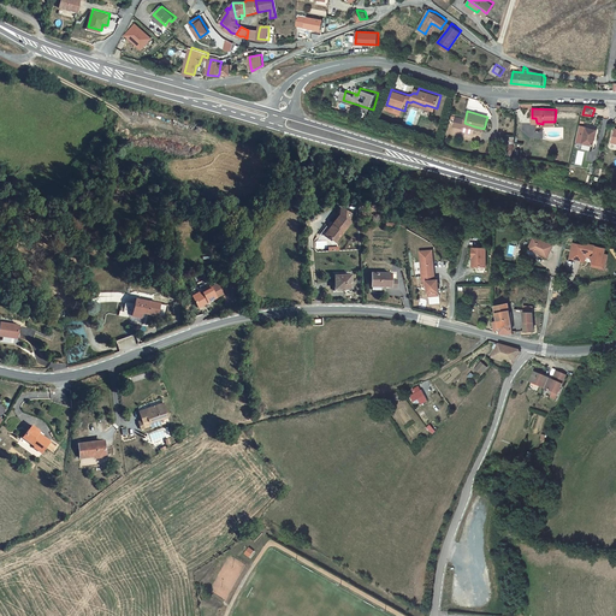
[(473,130),(474,126),(465,123),(466,117),(456,114),(454,124),(473,130)]
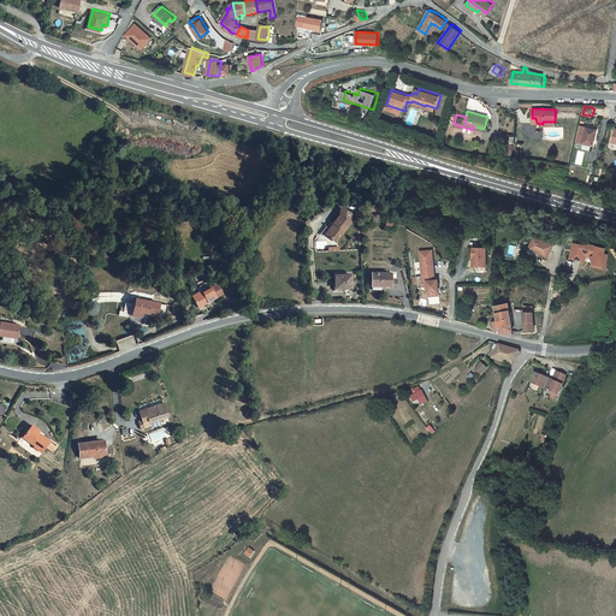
[(598,126),(587,124),(585,138),(594,141),(598,126)]
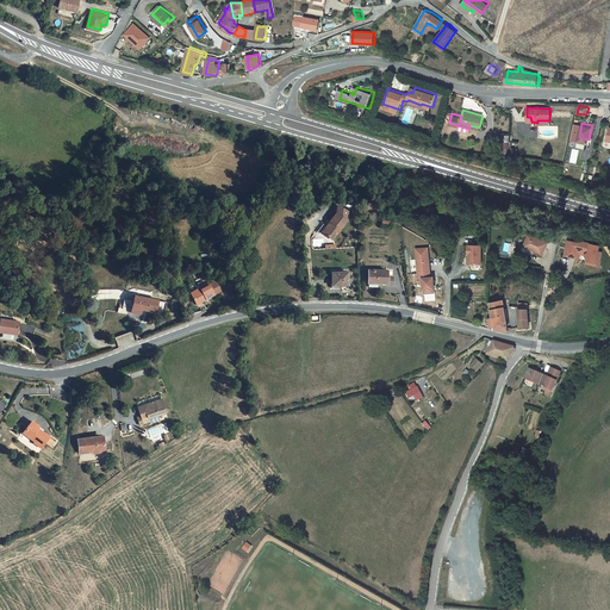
[(353,209),(342,204),(338,209),(334,217),(336,218),(334,222),(328,230),(336,236),(350,217),(353,209)]
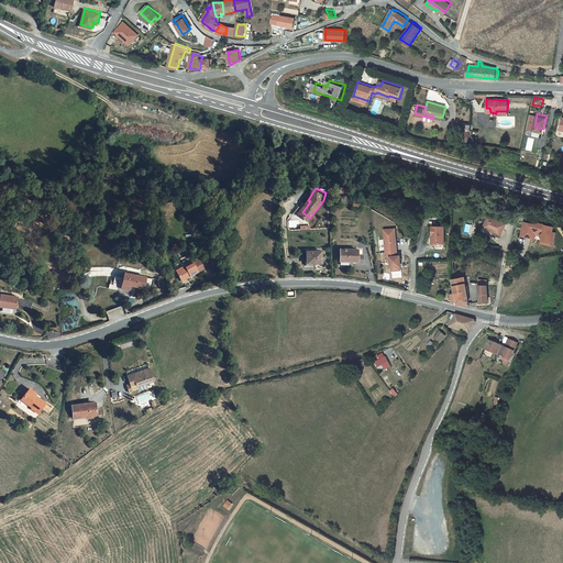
[(488,216),(484,224),(493,229),(492,231),(500,234),(506,223),(488,216)]
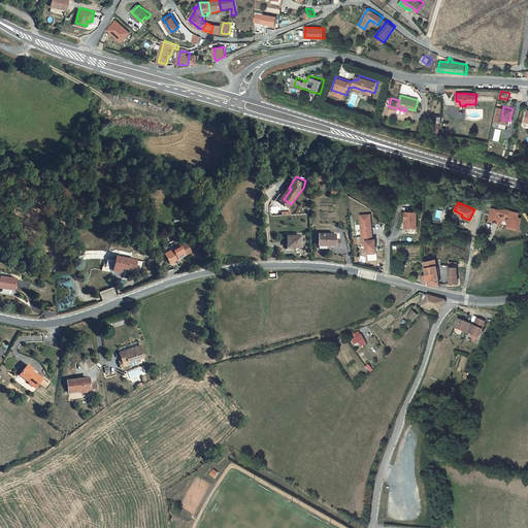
[(492,208),(489,221),(501,224),(502,220),(506,221),(508,224),(507,226),(516,227),(518,218),(519,212),(501,208),(501,210),(492,208)]
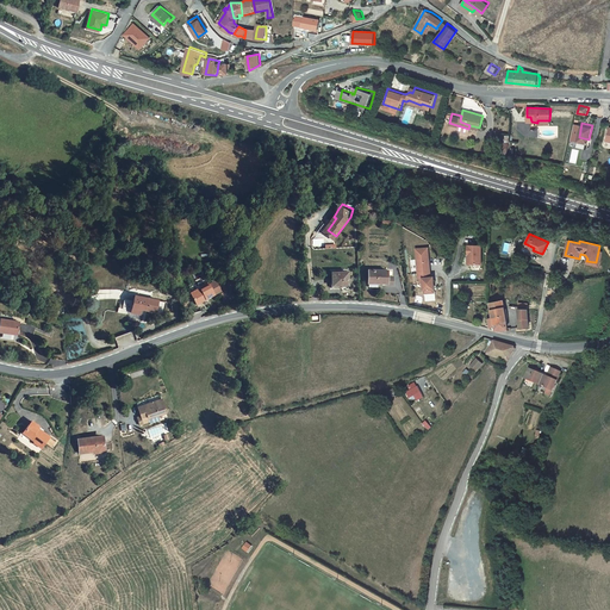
[(470,254),(470,262),(481,262),(481,243),(467,243),(467,254),(470,254)]
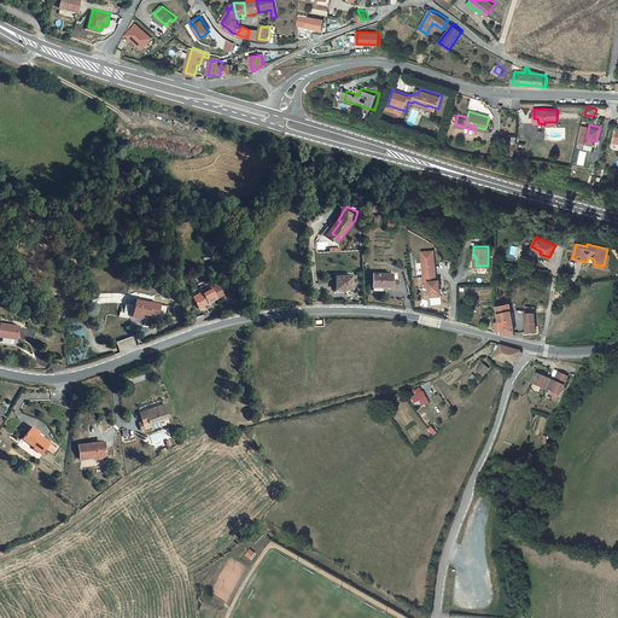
[(426,286),(427,293),(438,292),(439,292),(438,280),(436,280),(435,269),(432,269),(432,261),(433,261),(433,250),(420,251),(421,281),(424,281),(424,286),(426,286)]
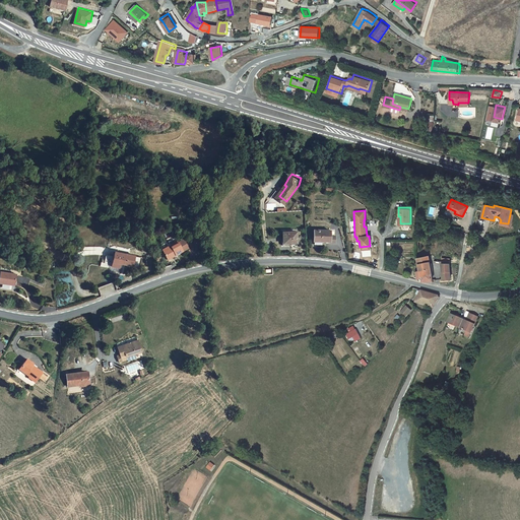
[(508,223),(500,222),(500,224),(510,226),(510,224),(513,215),(510,214),(508,223)]
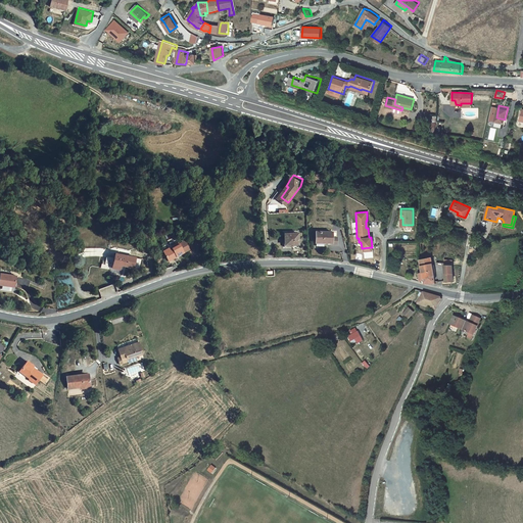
[(317,233),(317,244),(325,244),(332,245),(332,233),(317,233)]
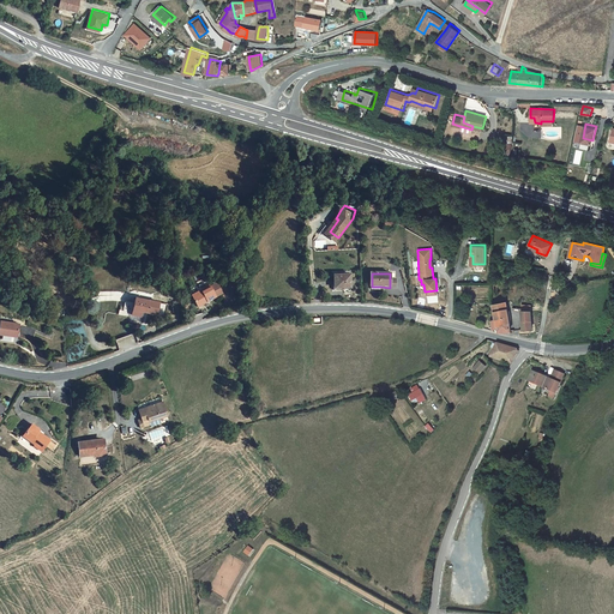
[(353,287),(351,275),(337,276),(337,288),(336,288),(336,290),(347,290),(347,287),(353,287)]
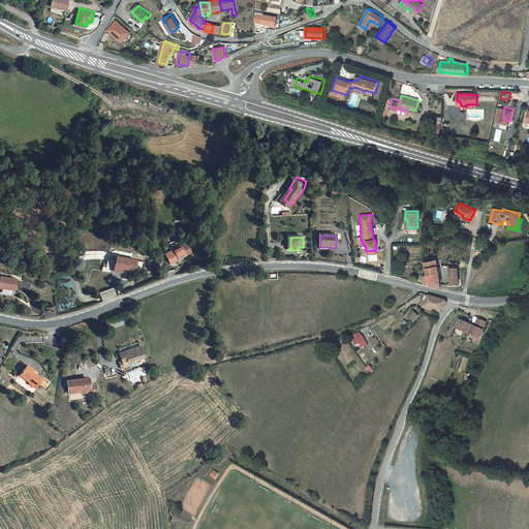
[(181,248),(181,247),(174,251),(174,253),(168,256),(173,265),(191,254),(188,247),(185,247),(181,248)]
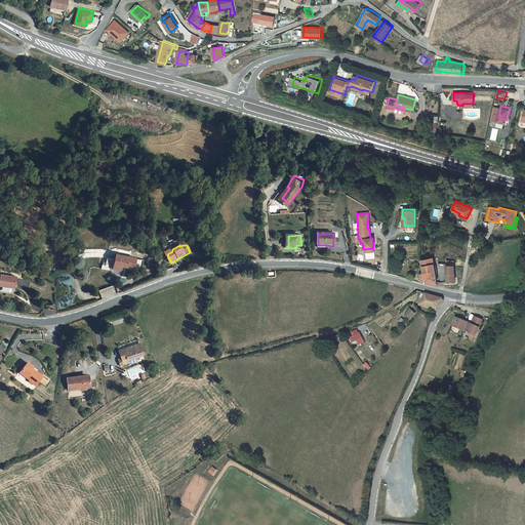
[(121,266),(140,271),(143,259),(117,253),(112,272),(119,274),(121,266)]
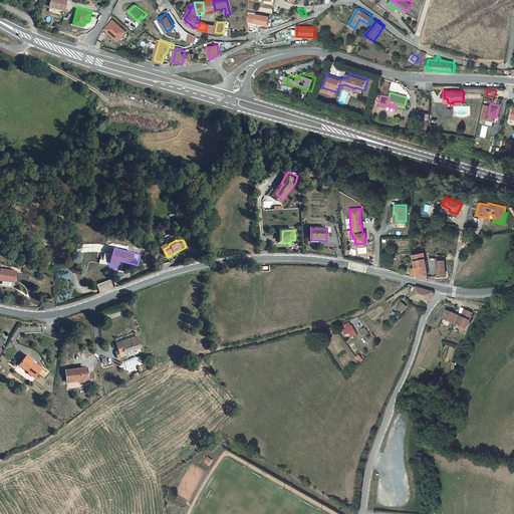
[(419,267),(420,272),(427,271),(424,253),(414,255),(416,267),(419,267)]
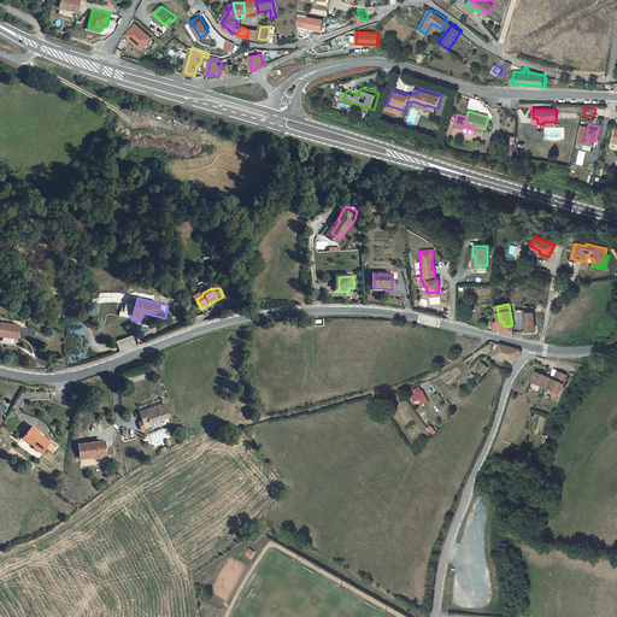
[(535,331),(535,313),(526,313),(524,313),(526,331),(535,331)]
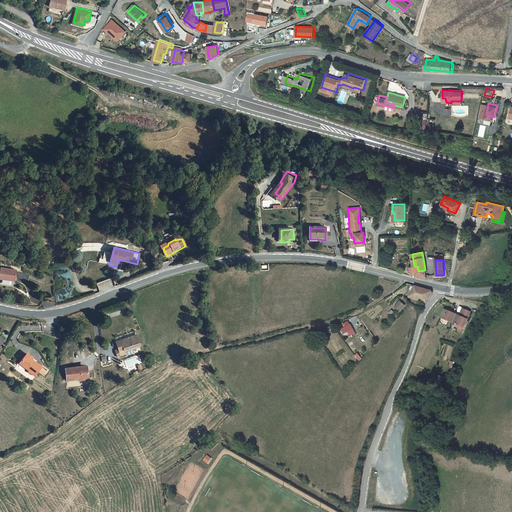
[(417,266),(414,266),(411,266),(412,274),(415,274),(415,277),(426,275),(425,270),(418,271),(417,266)]
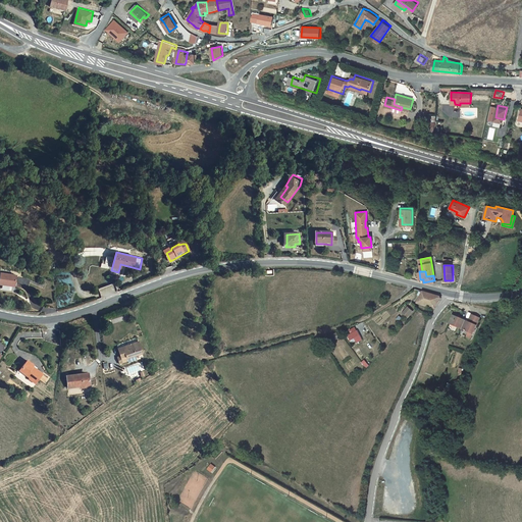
[(17,276),(1,273),(0,279),(0,283),(15,286),(17,276)]
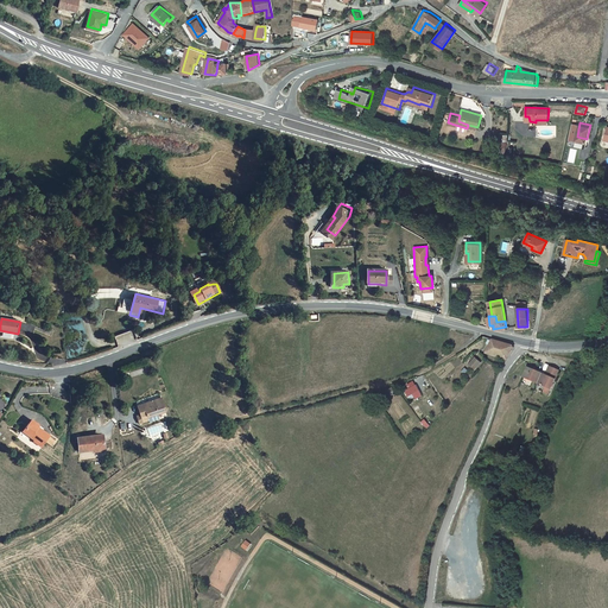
[(486,352),(507,358),(515,346),(493,339),(486,352)]
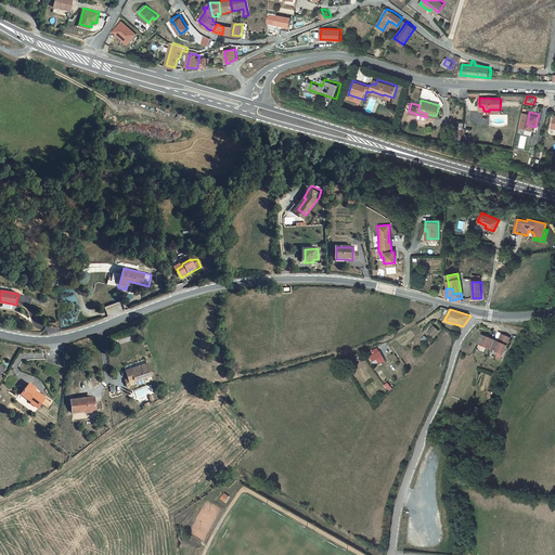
[(434,325),(429,330),(436,335),(439,330),(434,325)]
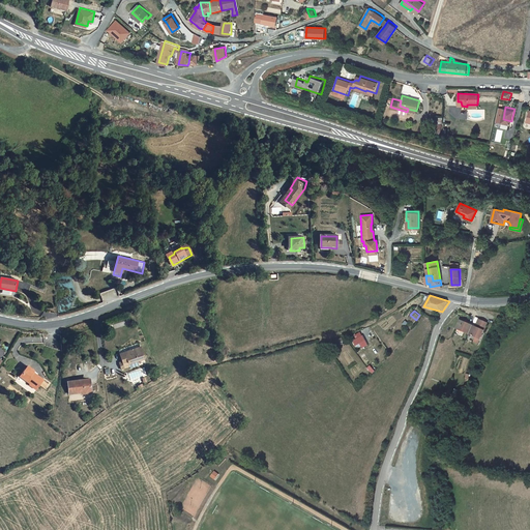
[(463,318),(458,317),(454,326),(471,331),(475,332),(479,333),(480,333),(486,317),(476,314),(474,320),(474,322),(463,318)]
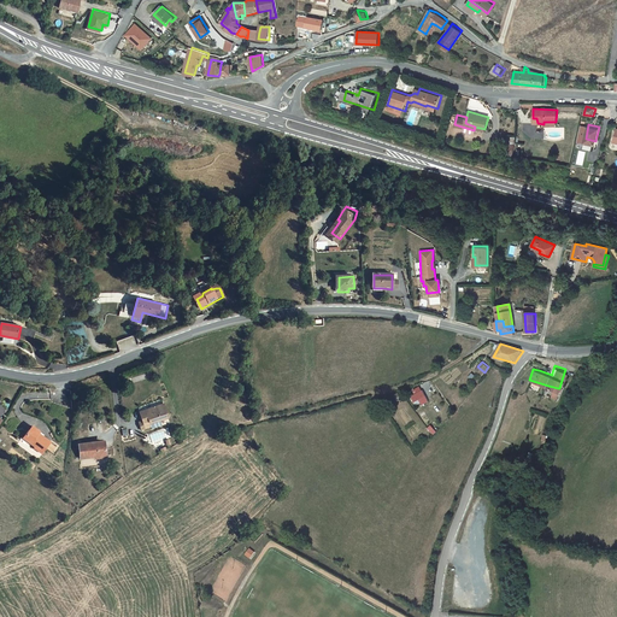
[(413,397),(416,401),(421,400),(423,405),(430,401),(423,391),(413,397)]
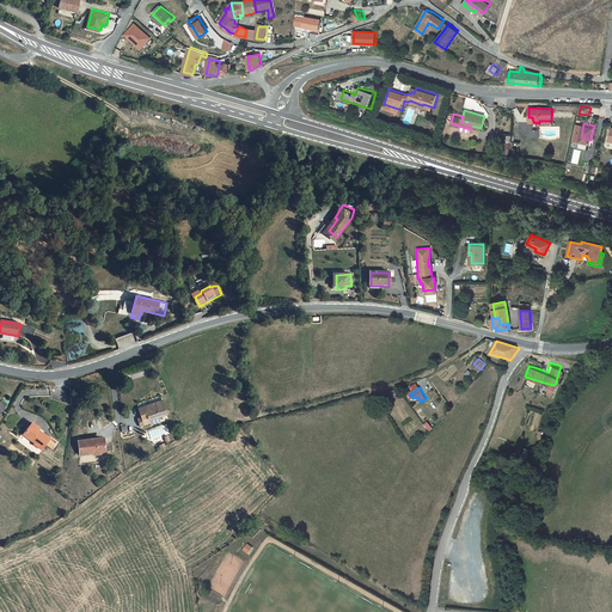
[(167,415),(163,401),(145,408),(148,416),(144,418),(139,420),(142,428),(151,424),(150,422),(167,415)]
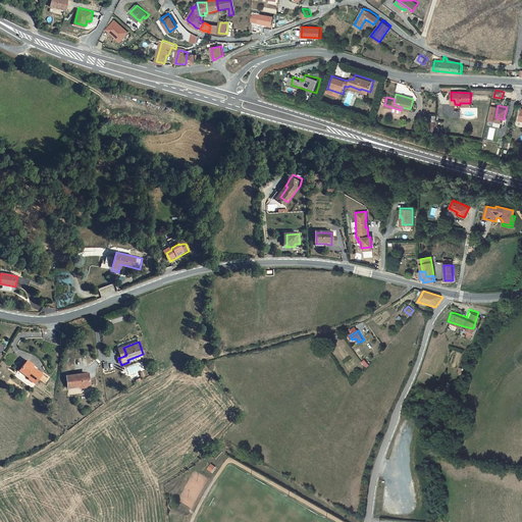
[(27,361),(24,364),(32,369),(34,367),(34,366),(27,361)]
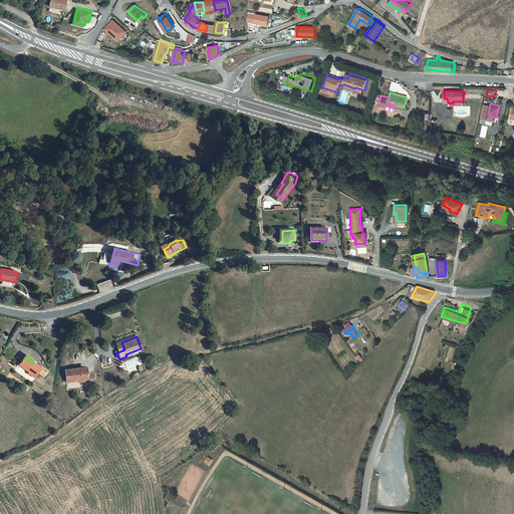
[(24,358),(19,364),(31,372),(30,374),(36,378),(40,373),(45,377),(48,373),(43,369),(33,361),(31,363),(24,358)]
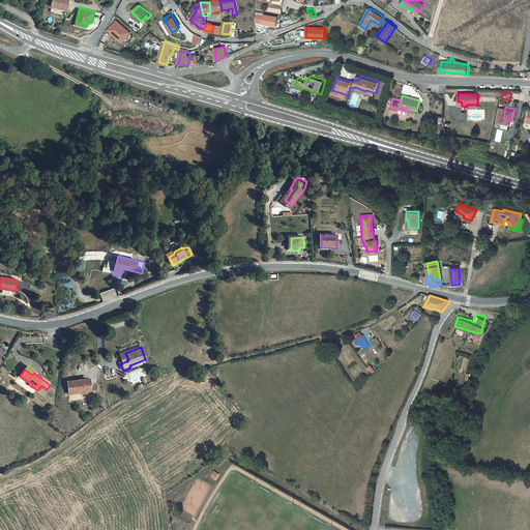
[(79,380),(68,381),(69,393),(82,392),(92,391),(91,382),(80,383),(79,380)]
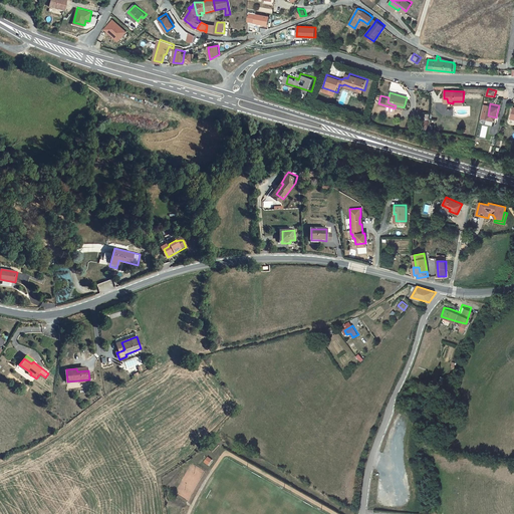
[(204,462),(209,466),(212,460),(208,457),(204,462)]
